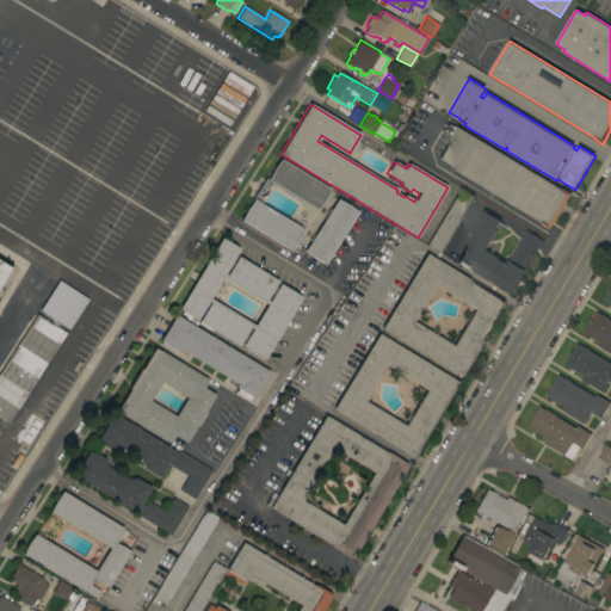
[(457,128),(563,190),(565,189),(573,193),(551,229),(542,224),(543,222),(438,159),(457,128)]
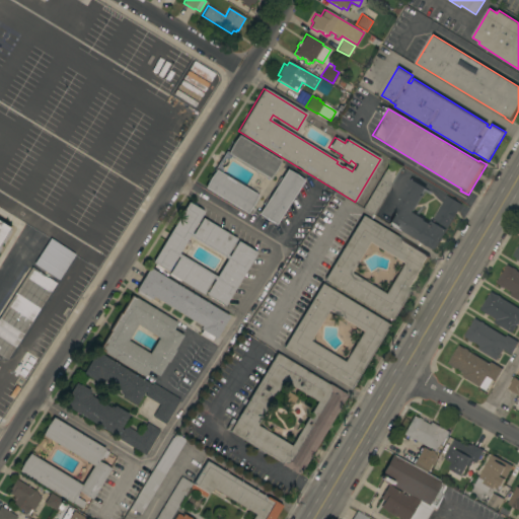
[(227,159),(227,163),(225,166),(222,167),(222,170),(221,172),(243,187),(244,187),(257,195),(250,207),(254,209),(250,215),(247,213),(246,214),(204,188),(215,170),(214,169),(226,151),(228,152),(238,135),(280,160),(280,161),(284,164),(280,170),(276,167),(269,179),(231,156),(229,158),(227,159)]
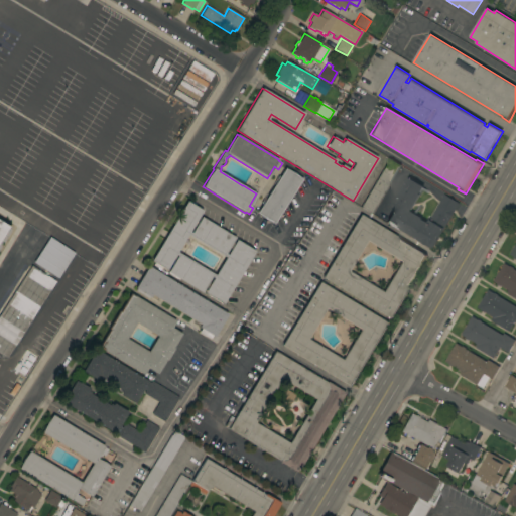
[(389,159),(400,165),(371,214),(360,207),(389,159)]
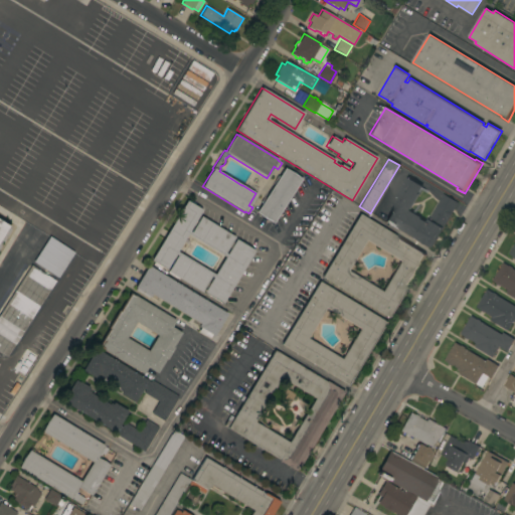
[(273,223),(255,212),(284,168),(301,179),(273,223)]
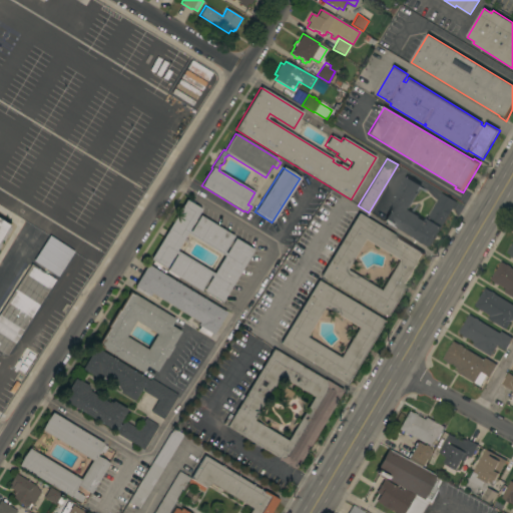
[(398,196),(396,194),(407,176),(421,185),(417,192),(418,193),(409,209),(420,216),(420,217),(426,221),(442,193),(457,202),(430,247),(384,219),(398,196)]
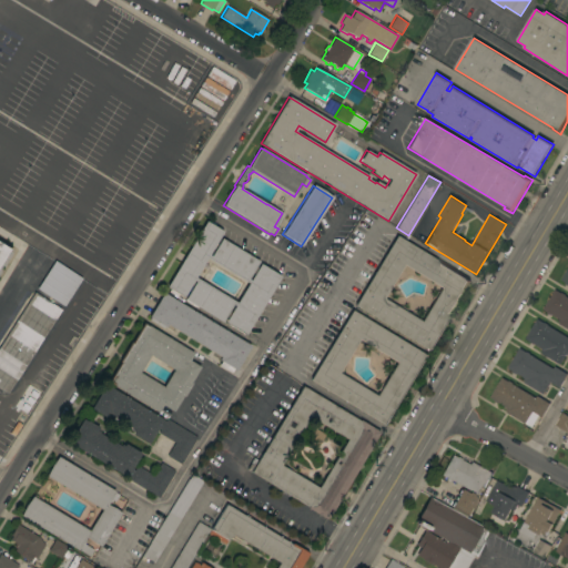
[(245,335),(225,323),(235,306),(233,305),(222,323),(198,307),(198,308),(184,301),(185,300),(184,300),(195,282),(193,281),(183,297),(179,294),(176,297),(169,292),(171,290),(166,286),(206,222),(223,232),(209,255),(210,256),(221,239),(259,262),(247,280),(250,281),(260,264),(280,276),(245,335)]
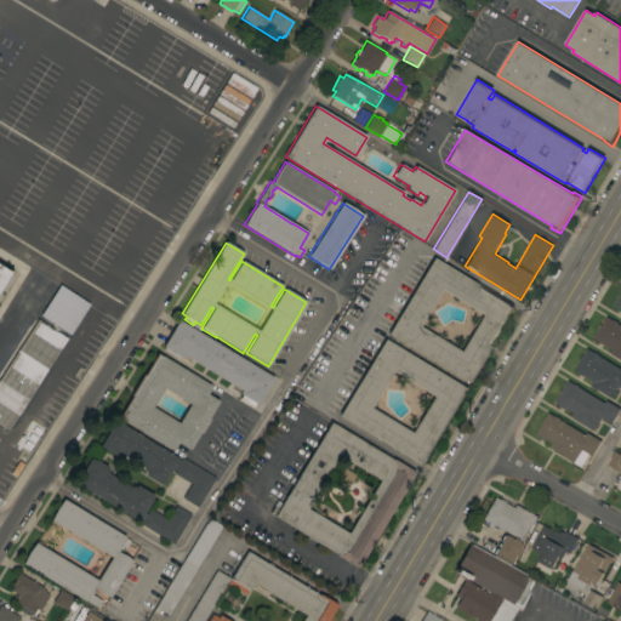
[(514,307),(468,383),(387,334),(433,257),(514,307)]
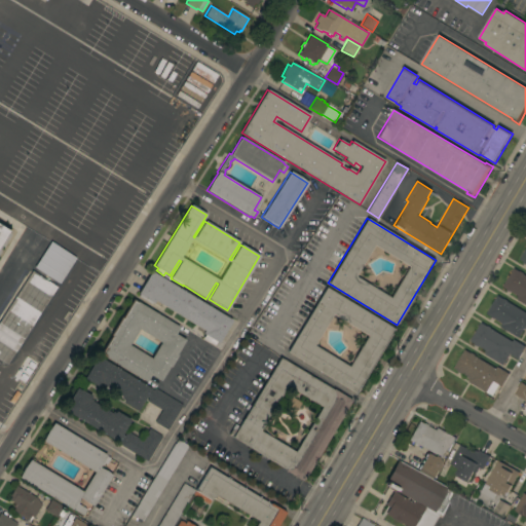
[(0,222),(12,230),(0,251),(0,222)]
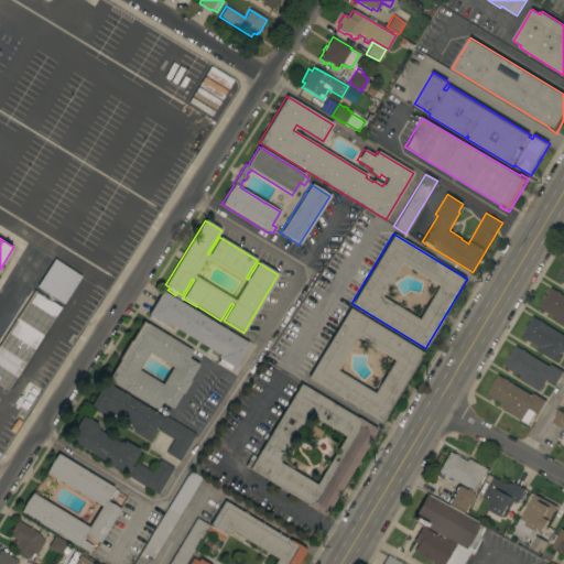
[(80,275),(62,303),(35,285),(53,258),(80,275)]
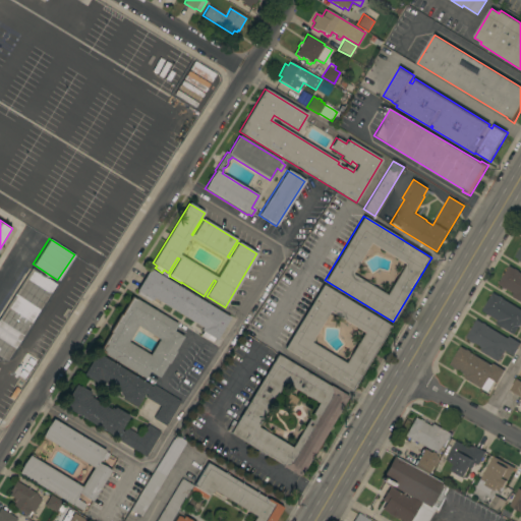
[(520,242),(512,259),(520,265),(520,242)]
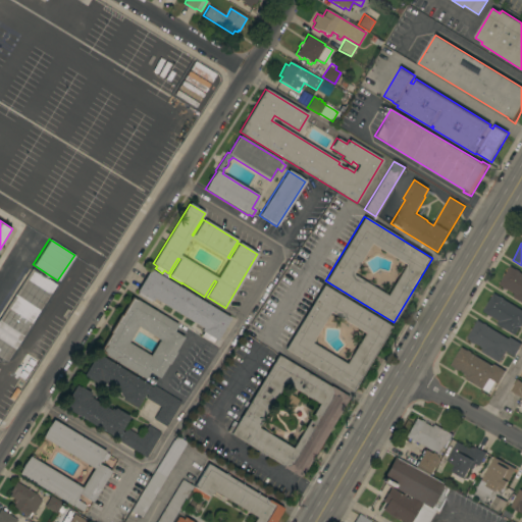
[(516,270),(517,269),(520,271),(520,272),(521,273),(521,302),(515,298),(515,297),(514,296),(515,294),(508,290),(507,290),(504,288),(504,286),(500,284),(510,266),(516,270)]
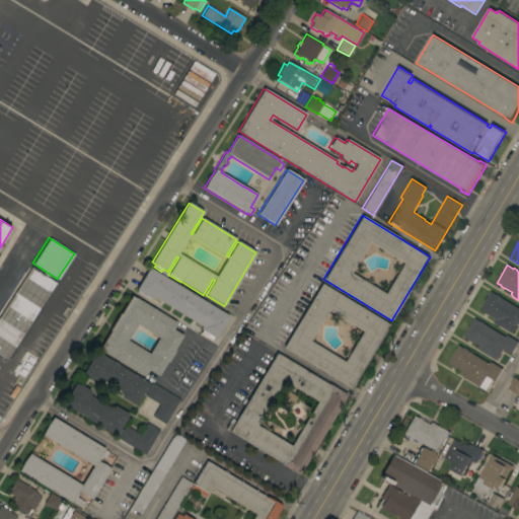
[(0,315),(31,268),(56,283),(6,359),(0,355),(0,315)]
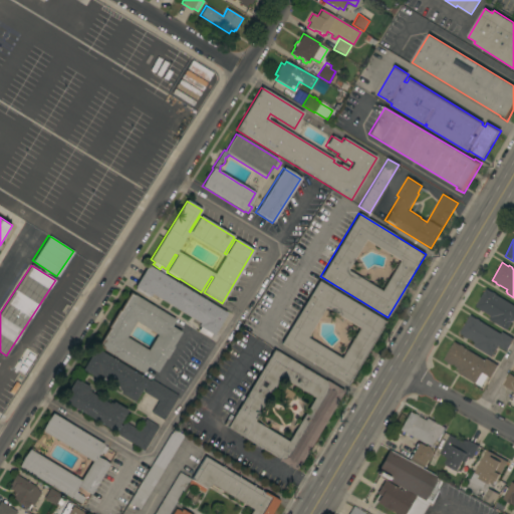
[(227,313),(213,335),(211,333),(209,337),(197,330),(199,327),(198,326),(200,323),(152,294),(150,297),(148,295),(147,297),(135,290),(136,288),(134,287),(148,265),(227,313)]
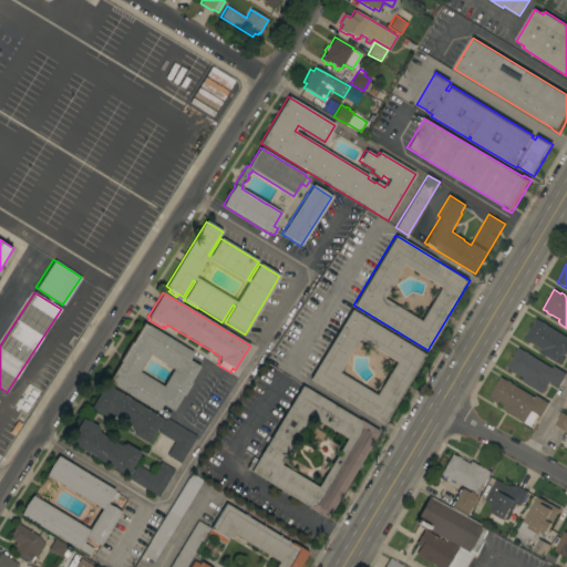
[(424,354),(382,424),(309,380),(351,310),(424,354)]
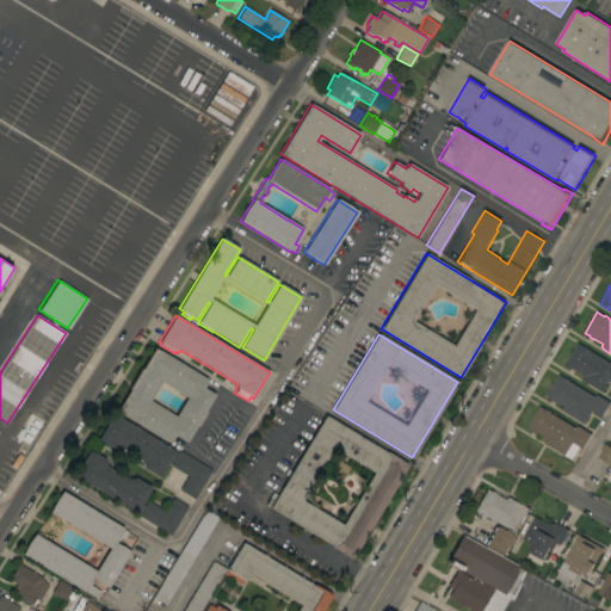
[(586,347),(590,350),(610,363),(610,380),(604,393),(584,380),(582,378),(585,376),(575,370),(575,371),(571,369),(571,368),(566,364),(579,344),(586,347)]
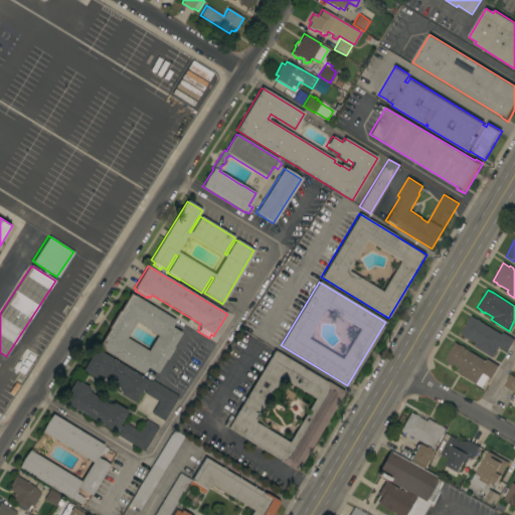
[(173,346),(174,347),(167,360),(165,359),(157,373),(147,367),(143,373),(99,347),(110,328),(109,328),(118,312),(119,313),(130,294),(175,320),(171,327),(180,333),(173,346)]
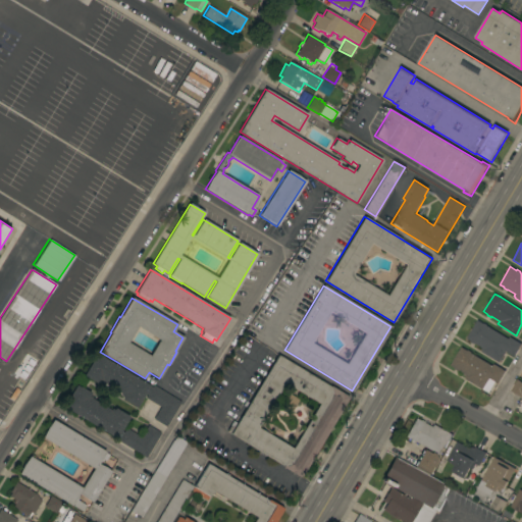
[(484,324),(484,323),(487,325),(487,326),(509,340),(511,337),(521,345),(515,357),(506,351),(500,362),(482,352),(483,351),(481,350),(482,348),(475,344),(475,345),(471,342),(471,341),(467,338),(477,320),(484,324)]
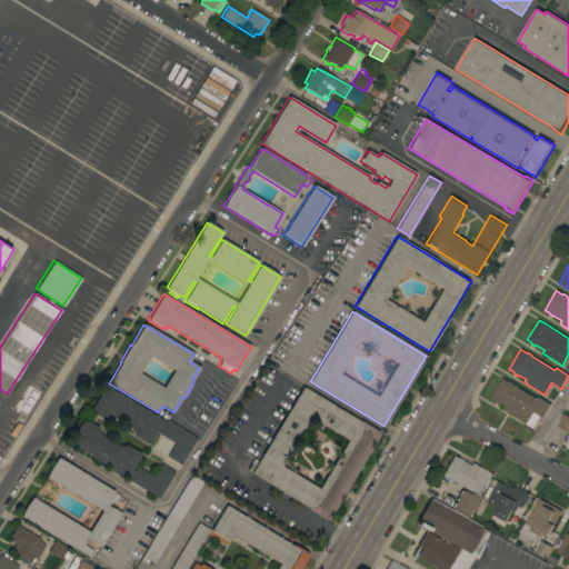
[(510,382),(510,381),(513,383),(513,385),(537,399),(539,397),(551,405),(543,418),(540,416),(533,428),(508,413),(509,411),(507,410),(508,408),(500,403),(499,405),(496,402),(496,401),(491,398),(503,379),(510,382)]
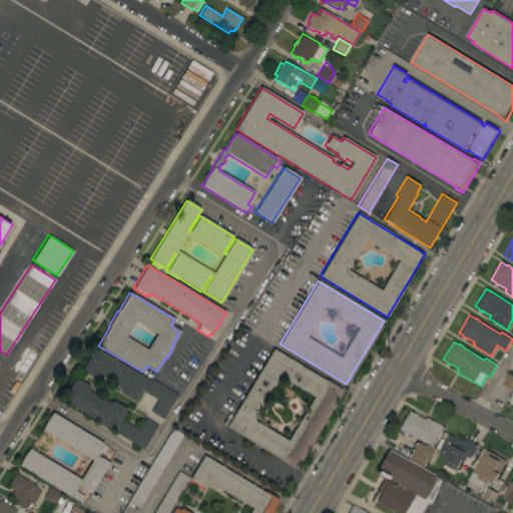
[(163,419),(150,412),(157,400),(142,391),(144,388),(141,387),(133,401),(119,392),(120,390),(118,389),(119,387),(100,376),(99,377),(97,376),(96,378),(82,369),(94,348),(97,350),(149,380),(149,379),(177,395),(163,419)]
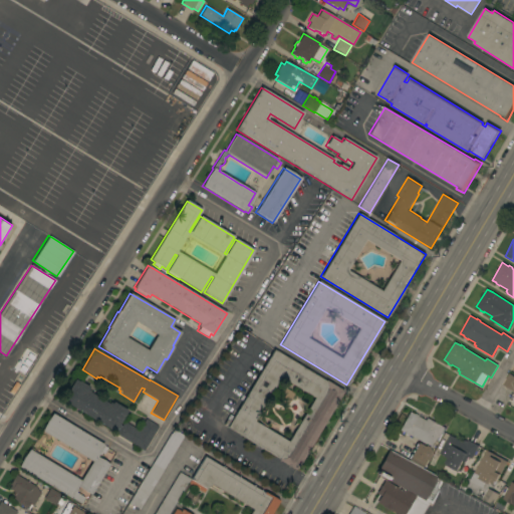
[(325,381),(325,380),(343,392),(296,470),(223,425),(229,415),(232,417),(273,349),(325,381)]
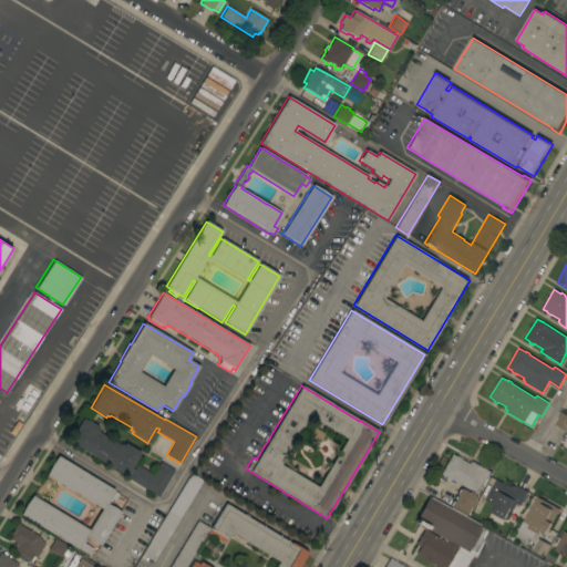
[(563,412),(566,414),(566,444),(562,441),(566,432),(555,424),(563,412)]
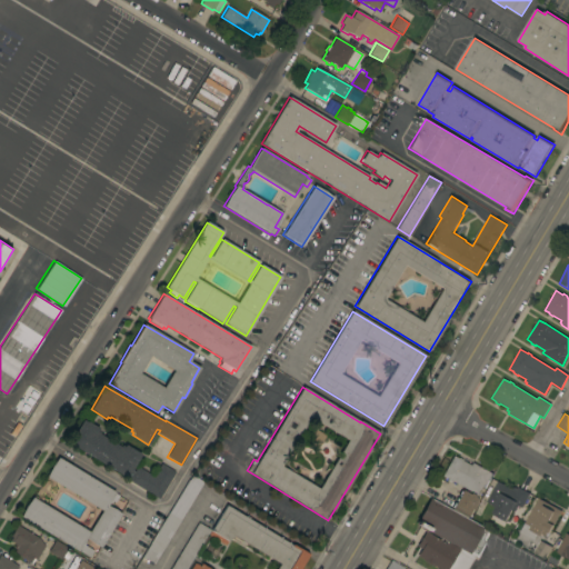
[(175,471),(159,499),(125,478),(126,477),(69,442),(83,419),(98,428),(97,430),(100,431),(98,433),(120,447),(121,445),(123,447),(125,445),(140,455),(131,469),(135,471),(137,467),(153,476),(161,463),(175,471)]
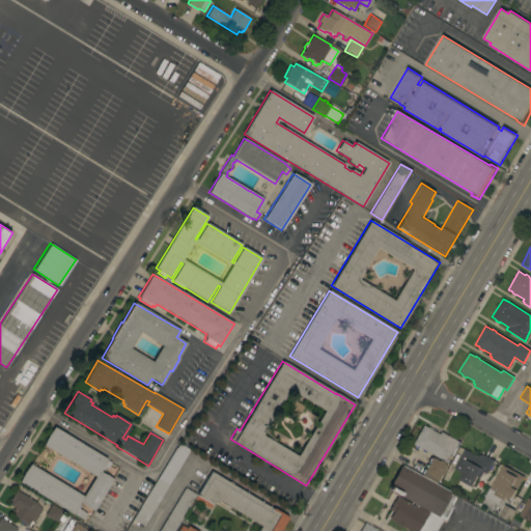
[(421,449),(421,450),(418,448),(412,444),(423,425),(427,427),(427,426),(431,428),(430,429),(439,435),(440,432),(441,432),(442,431),(459,442),(455,449),(456,449),(455,452),(453,451),(447,464),(421,449)]
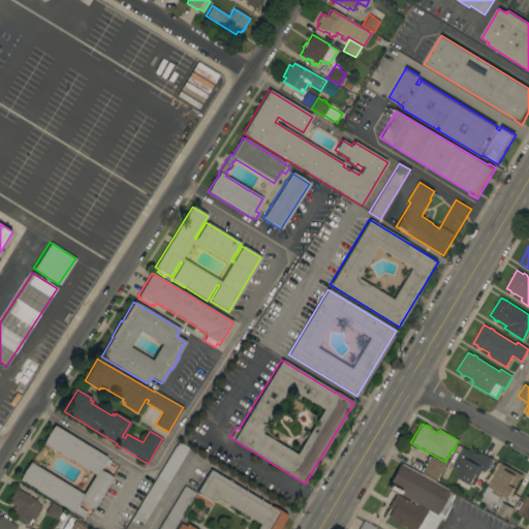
[(83,494),(94,475),(42,443),(54,426),(106,458),(106,459),(111,461),(106,467),(104,466),(103,467),(101,466),(99,470),(113,477),(94,509),(80,500),(76,505),(87,511),(83,518),(72,511),(72,512),(19,480),(30,462),(83,494)]
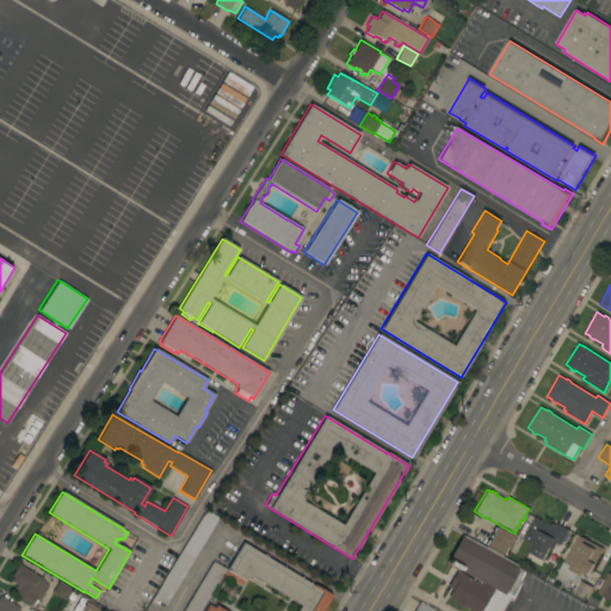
[(202,514),(203,516),(205,510),(217,517),(166,605),(153,597),(202,514)]
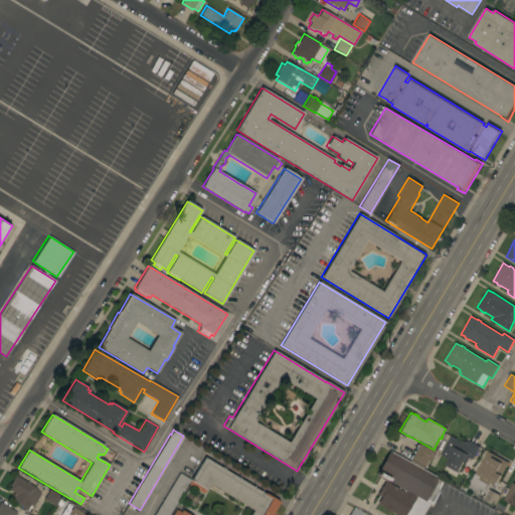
[(451,436),(465,443),(466,441),(469,443),(470,441),(481,447),(474,460),(470,458),(468,464),(465,462),(460,472),(446,465),(450,459),(442,454),(451,436)]
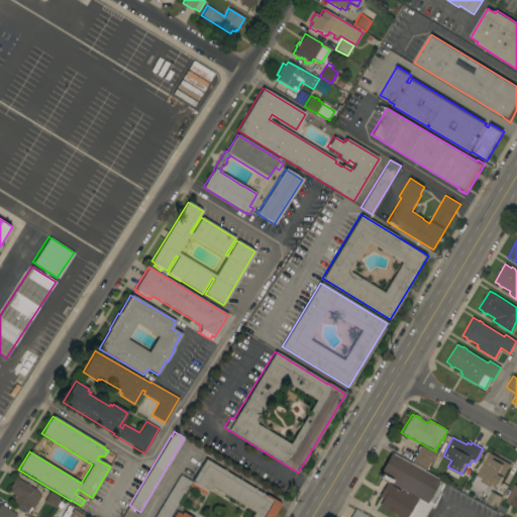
[(410,462),(411,461),(410,461),(412,457),(413,457),(414,455),(413,454),(414,452),(415,453),(417,450),(416,450),(418,446),(419,446),(419,445),(426,449),(427,447),(432,450),(431,451),(435,454),(430,463),(428,462),(424,470),(410,462)]
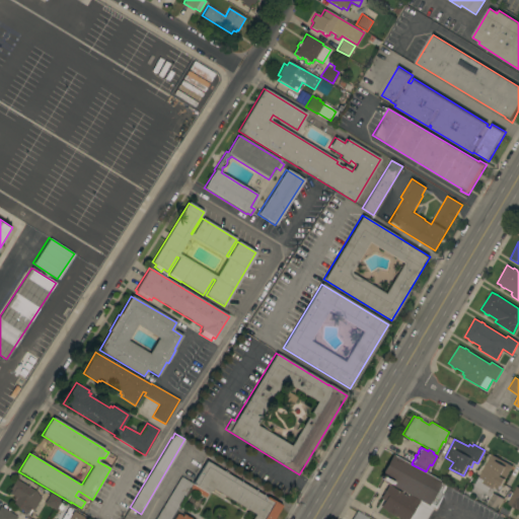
[(392,454),(447,485),(435,506),(433,505),(425,518),(400,518),(395,516),(394,517),(385,512),(386,510),(380,507),(384,501),(380,498),(387,485),(383,483),(384,482),(379,478),(392,454)]
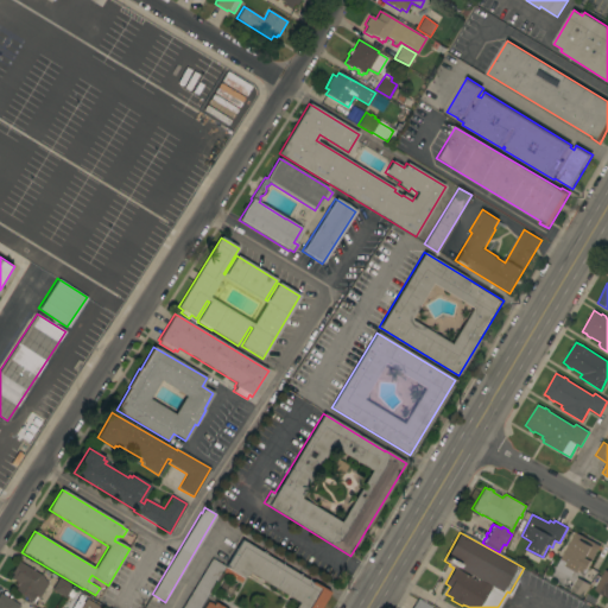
[(556,568),(576,532),(601,546),(588,570),(586,569),(584,572),(581,571),(580,572),(576,570),(571,577),(556,568)]
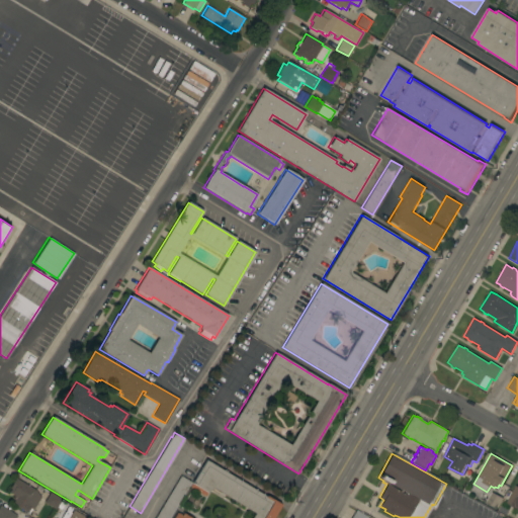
[(265,497),(266,496),(280,505),(272,517),(173,517),(176,513),(180,515),(182,513),(190,517),(251,517),(254,513),(212,488),(211,490),(209,489),(204,496),(188,487),(169,517),(154,517),(180,476),(192,483),(205,460),(265,497)]
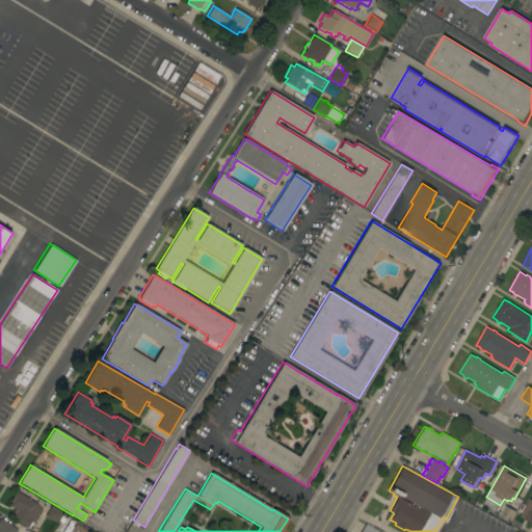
[(33,524),(32,523),(30,527),(28,526),(28,527),(23,524),(23,523),(12,517),(15,513),(12,512),(15,509),(9,506),(10,502),(9,501),(16,490),(36,503),(42,510),(33,524)]
